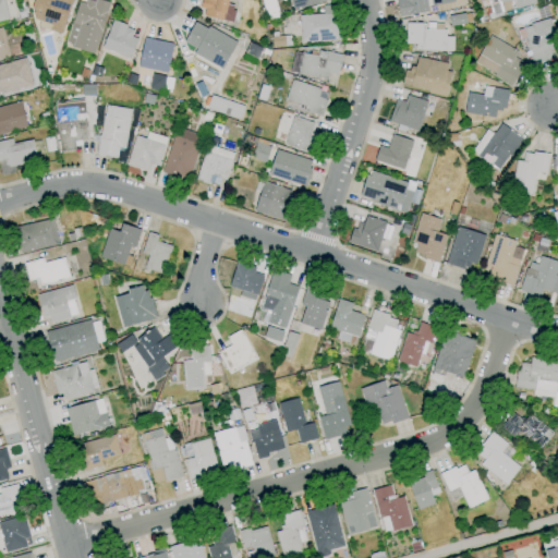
[(31,0),(70,0),(62,33),(50,29),(52,23),(35,19),(37,5),(29,4),(31,0)]
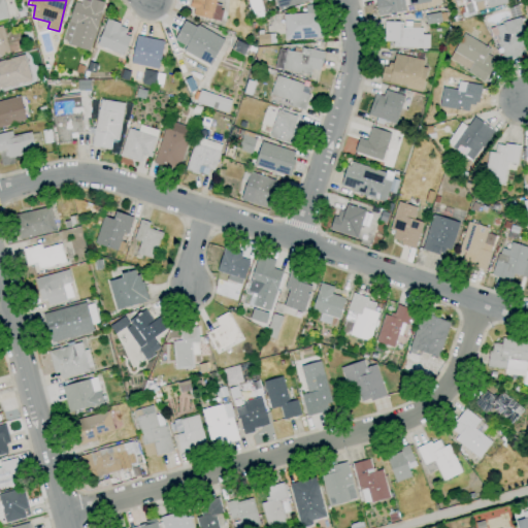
[(91,0),(97,0),(103,2),(89,52),(61,44),(73,2),(81,3),(81,0),(86,0),(91,1),(91,0)]
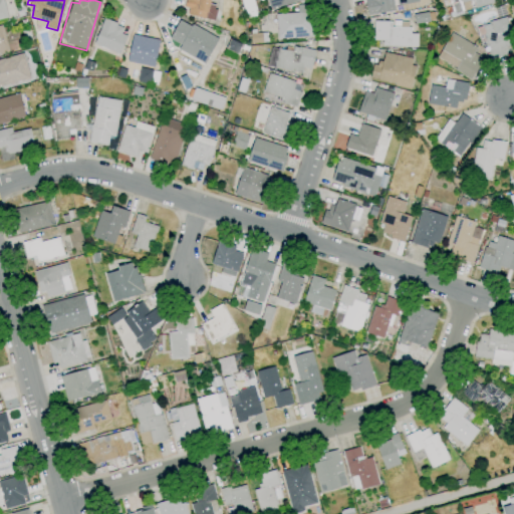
[(182,0),(181,6),(188,8),(187,15),(213,21),(216,6),(209,4),(209,0),(182,0)]
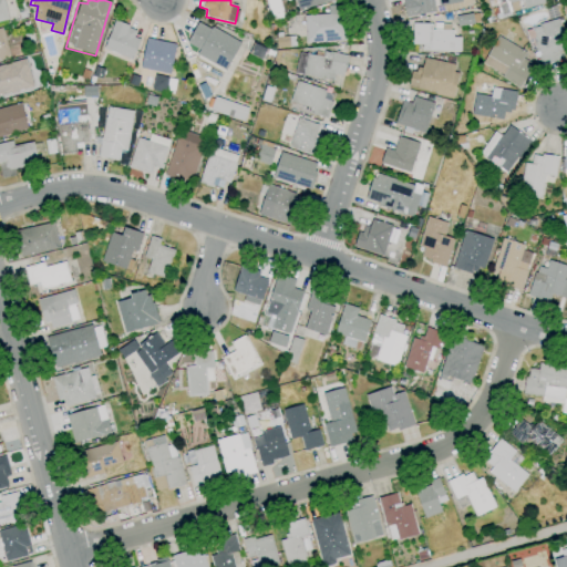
[(294,0),(297,11),(332,0),(294,0)]
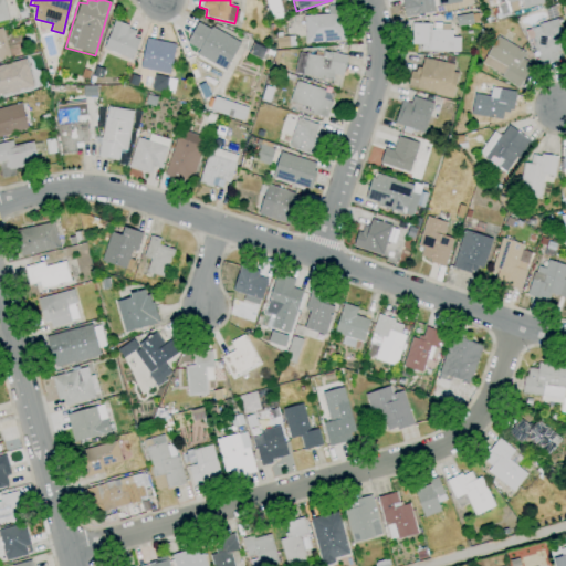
[(409,0),(400,2),(404,18),(433,12),(431,0),(409,0)]
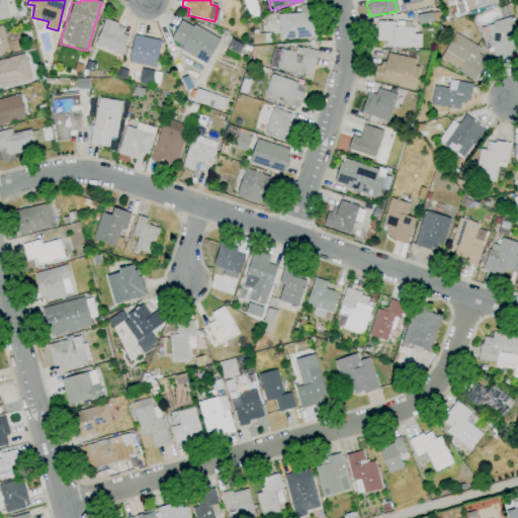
[(498,3),(496,0),(458,0),(455,1),(458,11),(476,7),(476,8),(498,3)]
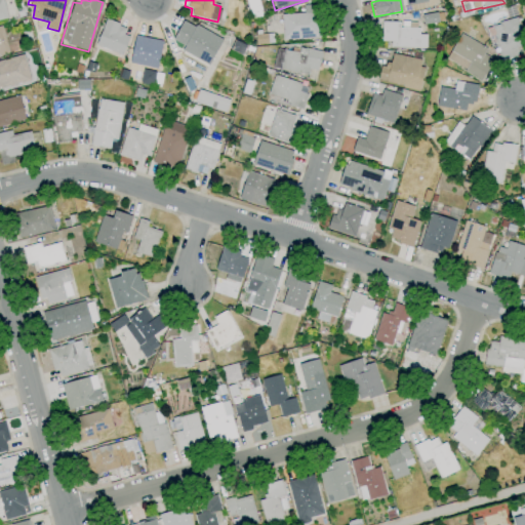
[(282,39),(318,38),(318,5),(303,5),(303,13),(281,14),(282,39)]
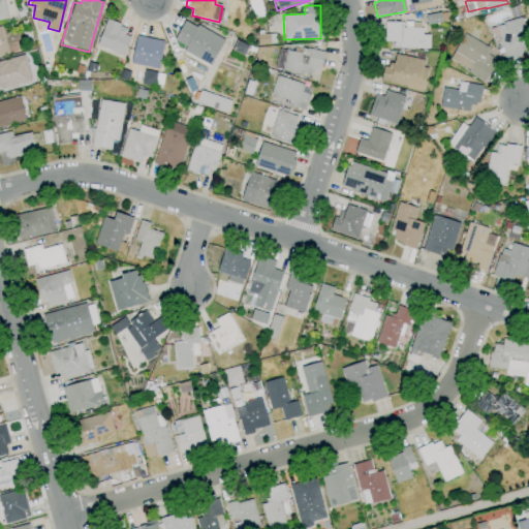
[(106,19),(96,48),(124,57),(131,37),(124,34),(125,29),(118,26),(119,23),(106,19)]
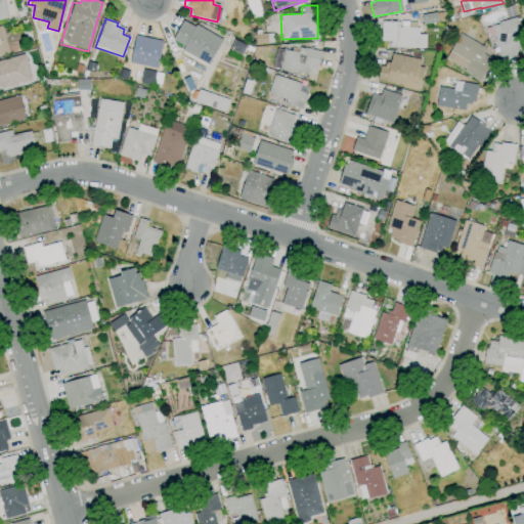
[(489,26),(497,60),(523,53),(515,19),(489,26)]
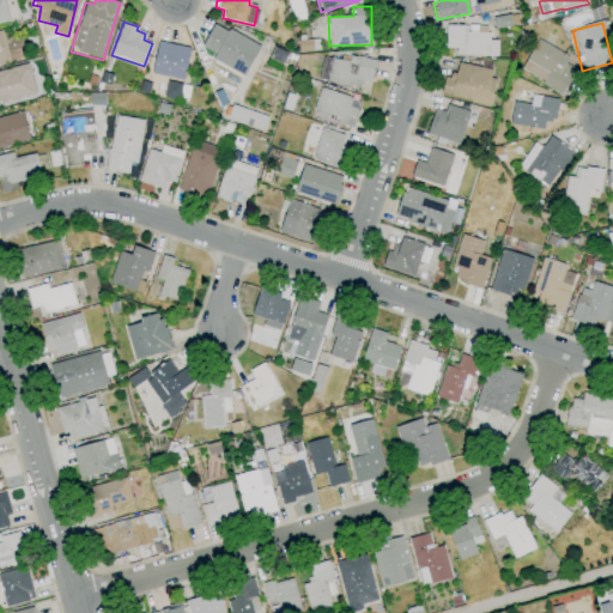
[(201,48),(214,53),(211,61),(244,76),(259,43),(211,24),(201,48)]
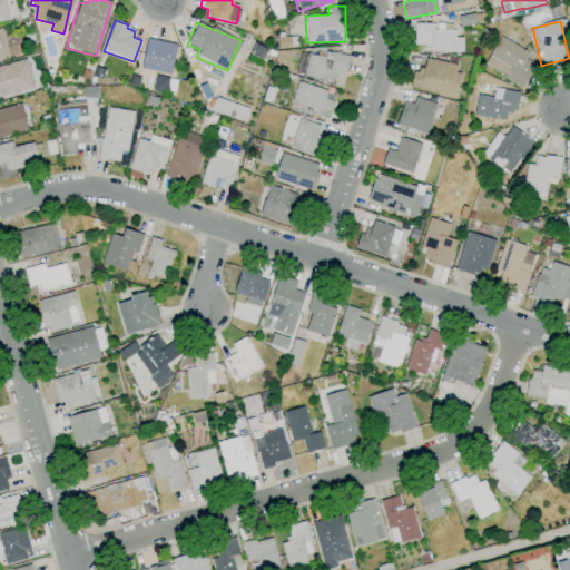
[(462,37),(452,37),(453,25),(442,23),(441,30),(432,30),(432,23),(413,23),(413,45),(422,45),(422,51),(461,52),(462,37)]
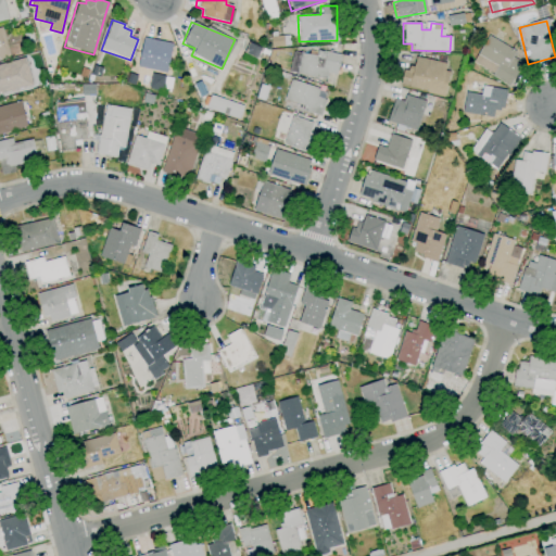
[(0,58),(9,57),(1,27),(0,27),(0,58)]
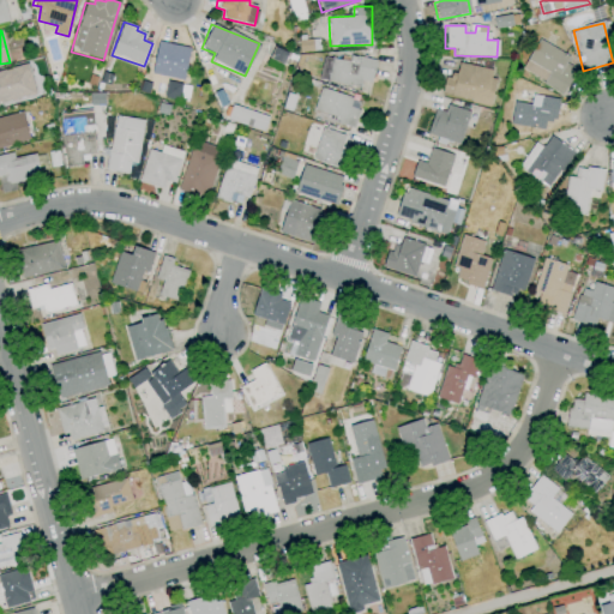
[(521,70),(561,92),(575,68),(565,64),(570,56),(537,40),(521,70)]
